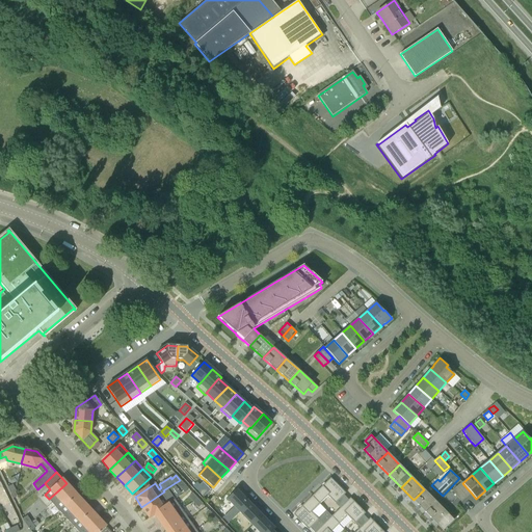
[(330,478),(312,497),(319,504),(327,496),(335,503),(345,494),(330,478)]
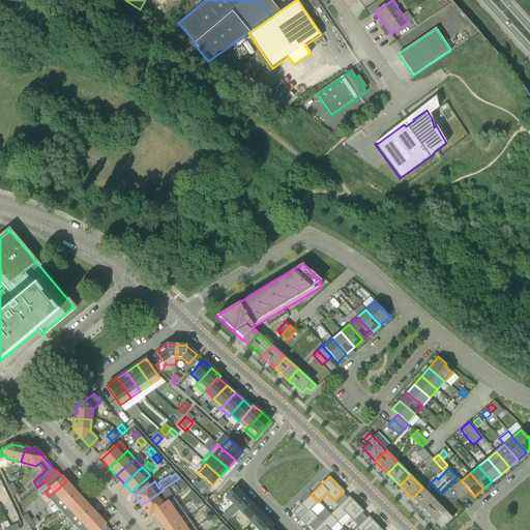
[(179,478),(174,481),(180,488),(185,484),(179,478)]
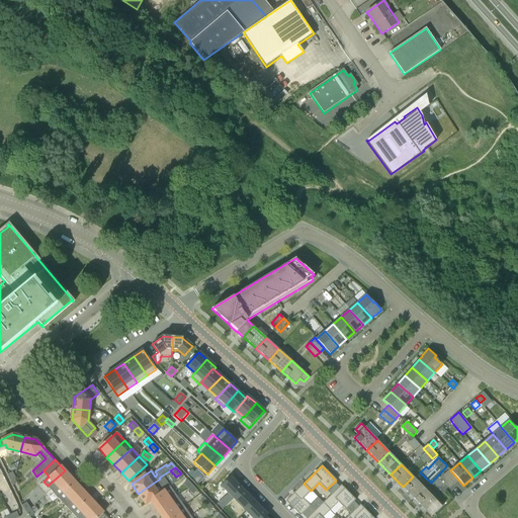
[(198,485),(204,477),(197,469),(190,477),(198,485)]
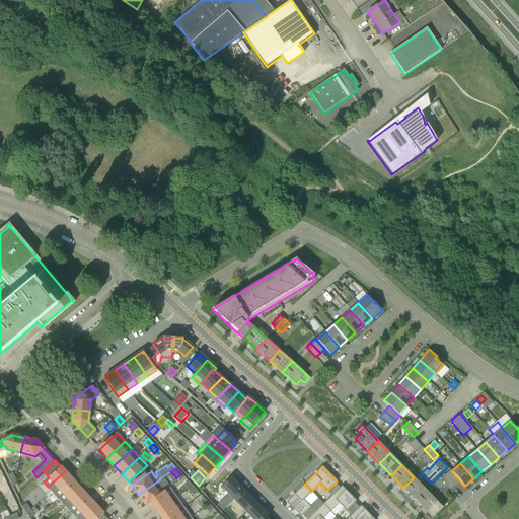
[(459,480),(451,471),(450,470),(446,474),(455,486),(459,480)]
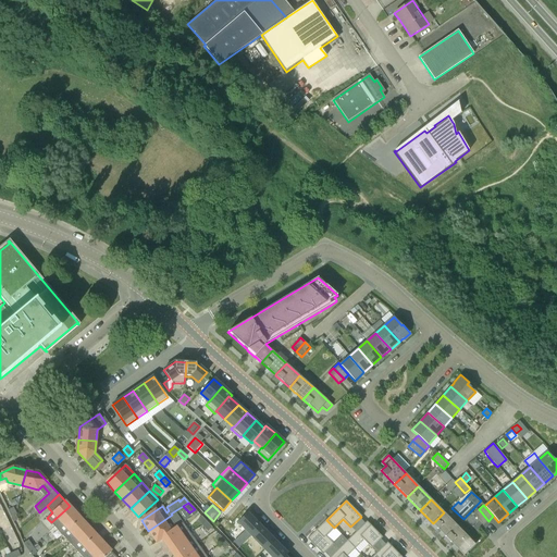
[(70,506),(51,522),(60,533),(78,516),(70,506)]
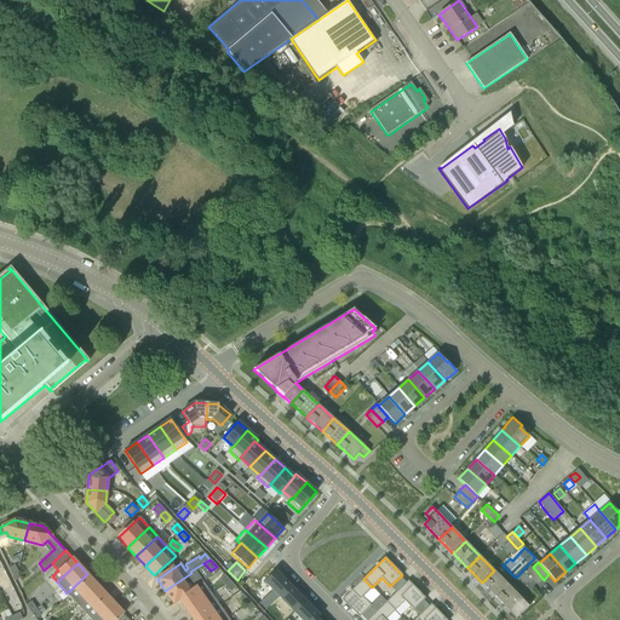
[(19,591),(24,589),(17,574),(19,573),(15,564),(9,568),(19,591)]
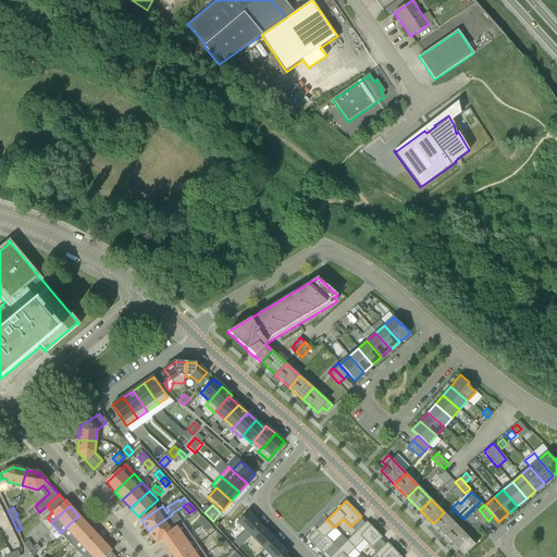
[(489,521),(479,509),(473,514),(483,525),(489,521)]
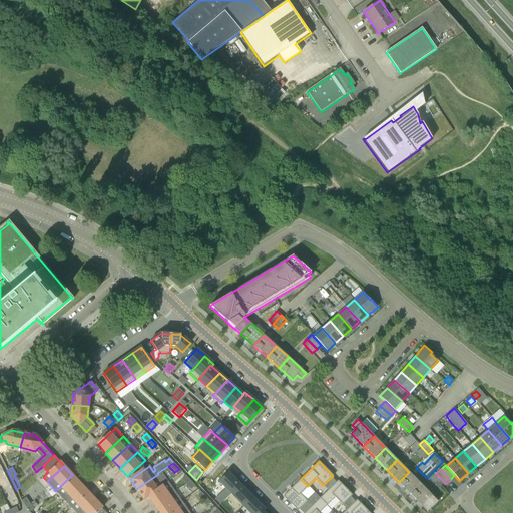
[(161,472),(158,474),(136,489),(144,499),(149,496),(168,482),(161,472)]
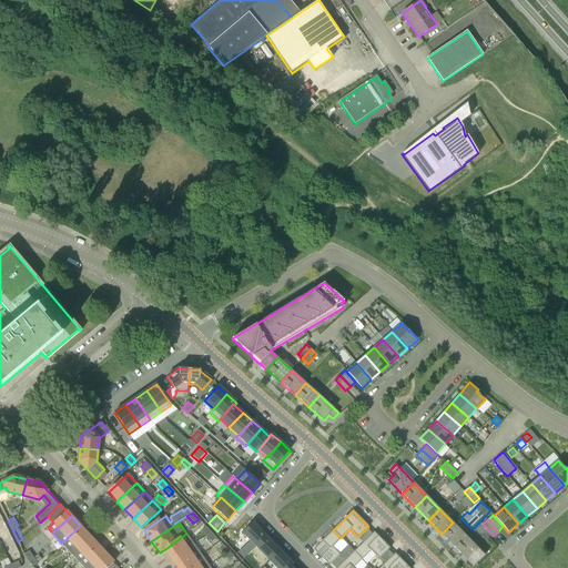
[(243,533),(256,547),(266,537),(252,523),(243,533)]
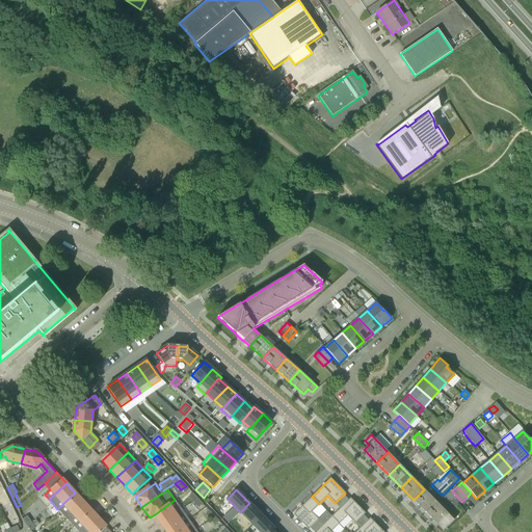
[(414,500),(426,513),(436,503),(424,489),(414,500)]
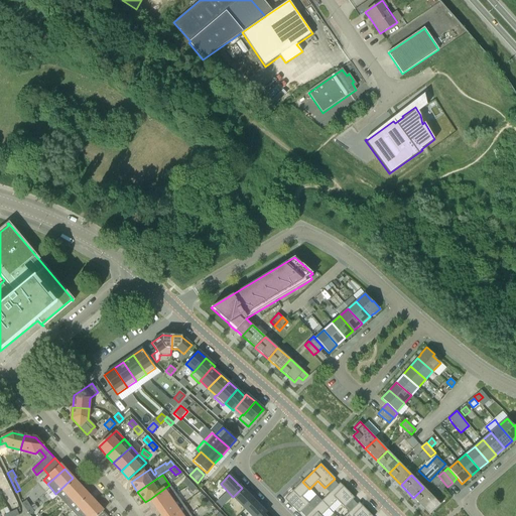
[(73,478),(55,494),(65,503),(82,487),(73,478)]
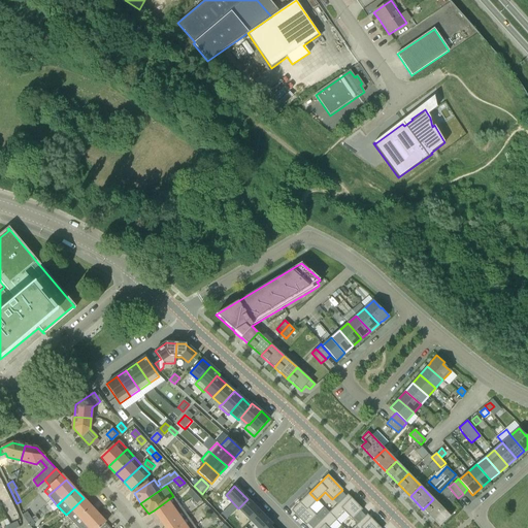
[(192,499),(196,495),(191,490),(187,493),(192,499)]
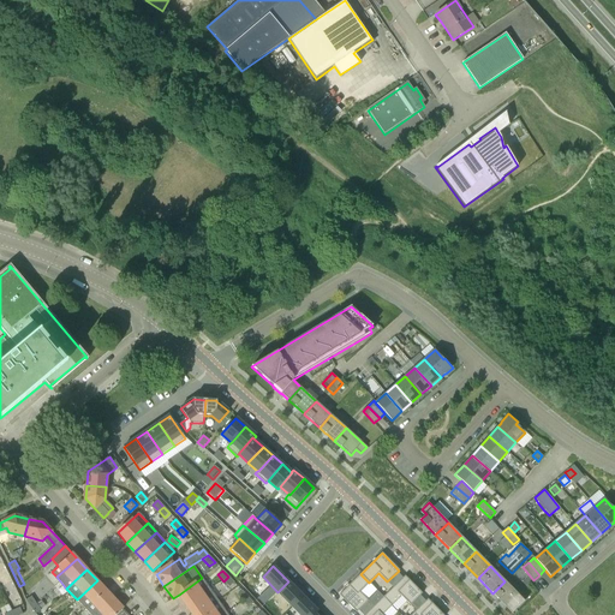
[(359,592),(369,583),(360,574),(339,595),(357,613),(369,601),(359,592)]
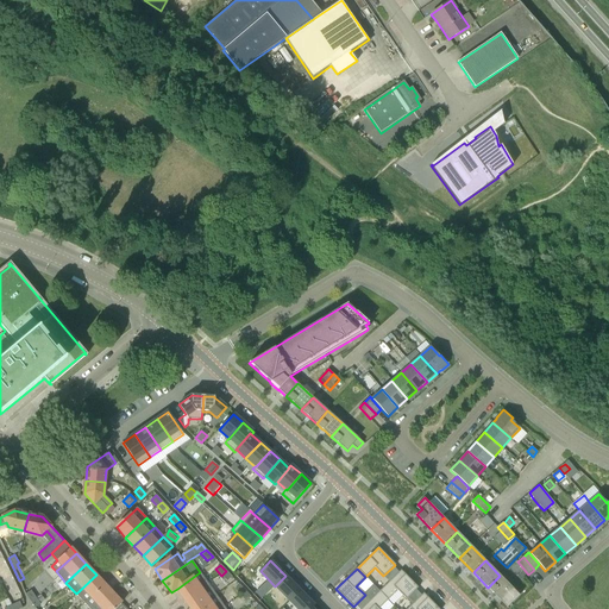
[(401,570),(380,591),(388,600),(397,590),(406,600),(418,588),(401,570)]
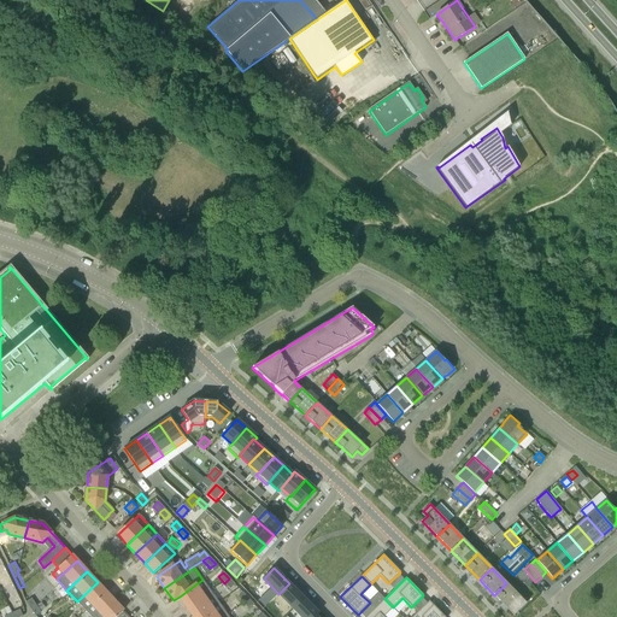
[(235,585),(229,579),(224,583),(230,589),(235,585)]
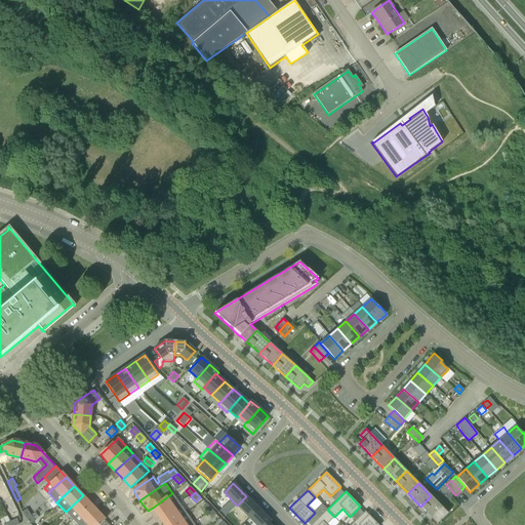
[(173,493),(172,493),(153,508),(159,517),(179,502),(173,493)]
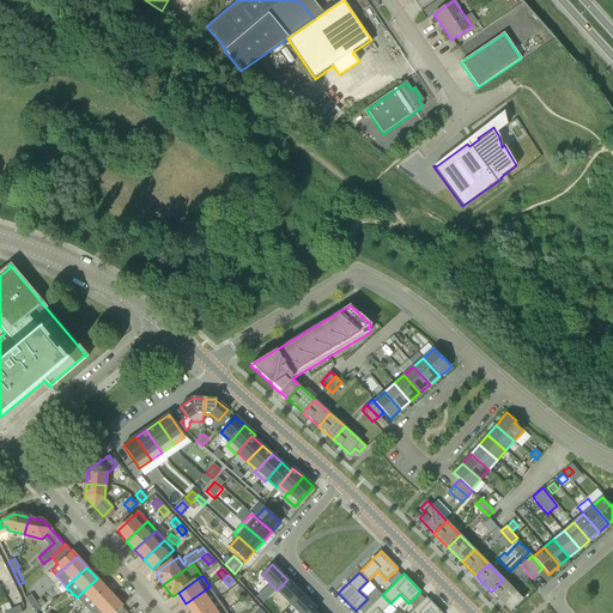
[(97,578),(77,598),(86,610),(108,590),(97,578)]
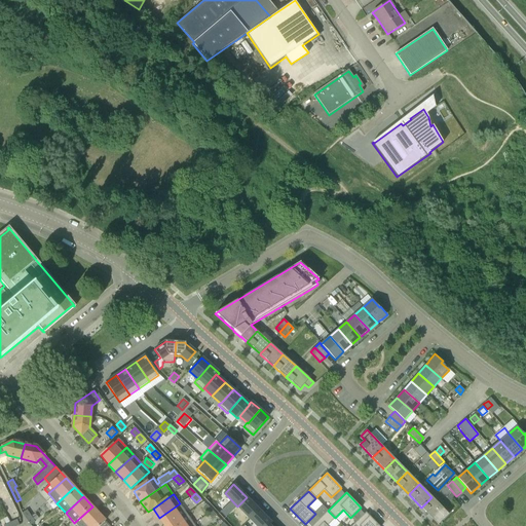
[(259,510),(247,497),(237,506),(250,519),(259,510)]
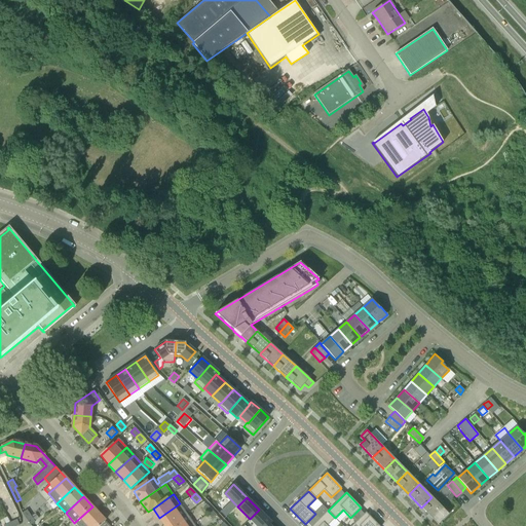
[(431,497),(421,508),(434,520),(438,525),(449,515),(431,497)]
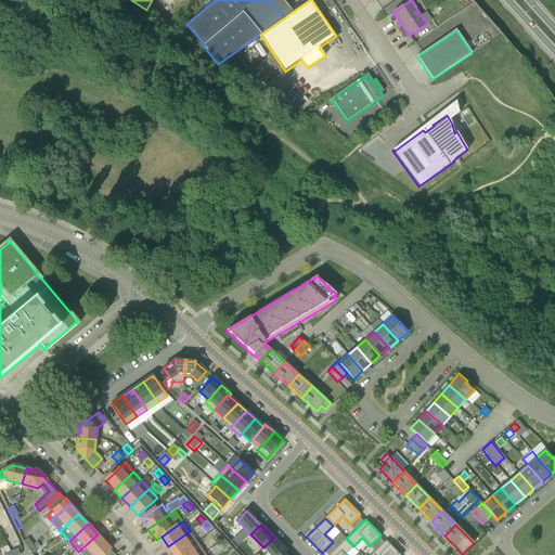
[(190,531),(168,546),(173,554),(179,554),(197,542),(190,531)]
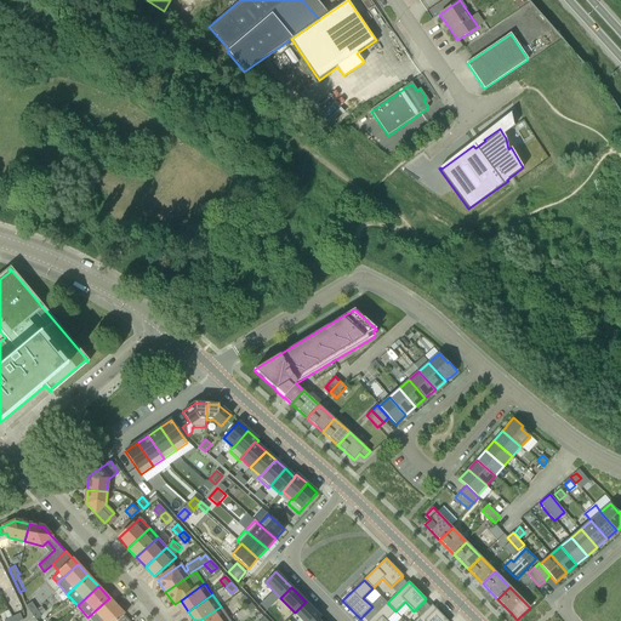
[(245,608),(250,603),(244,597),(239,600),(245,608)]
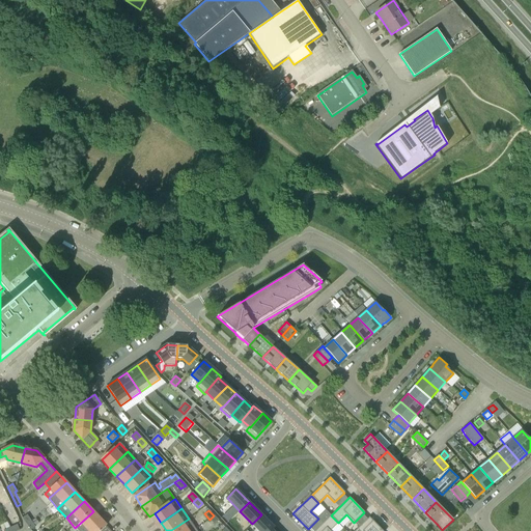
[(327,510),(318,519),(323,524),(331,515),(327,510)]
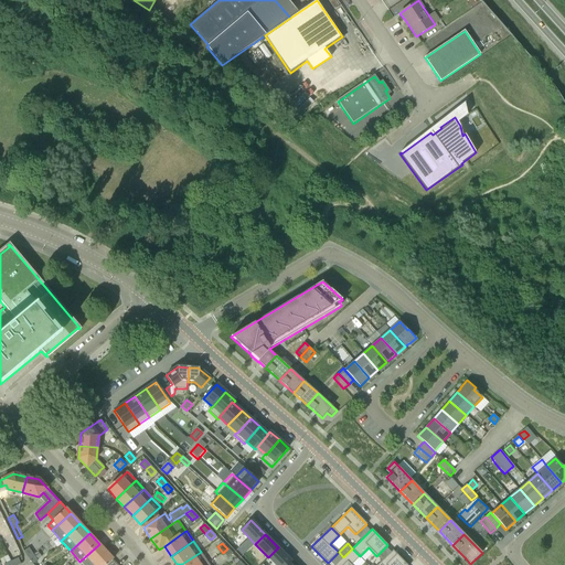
[(80,562),(83,564),(96,564),(108,554),(99,544),(80,562)]
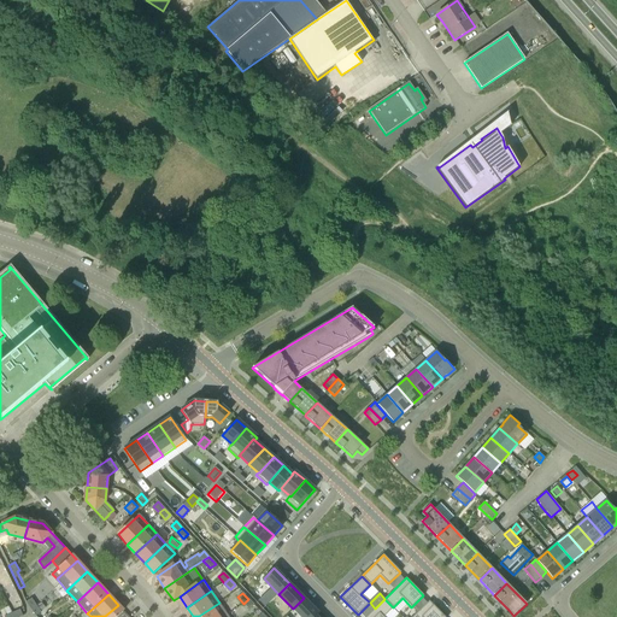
[(36,606),(31,598),(25,603),(36,616),(41,612),(41,611),(36,606)]
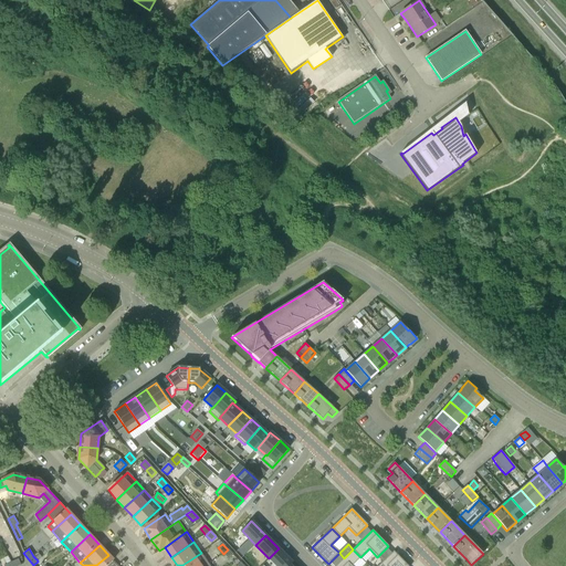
[(279,548),(269,558),(275,565),(287,565),(290,565),(292,563),(279,548)]
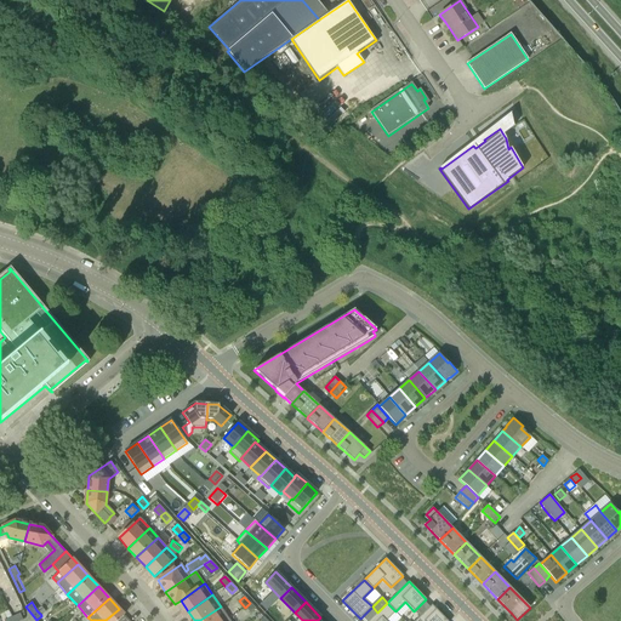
[(256,609),(250,603),(245,608),(251,614),(256,609)]
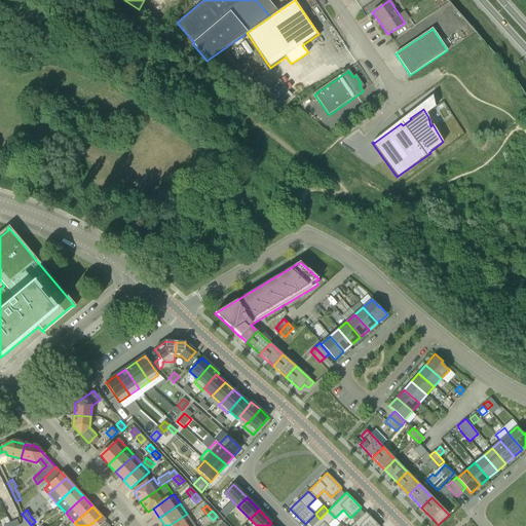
[(327,525),(335,518),(328,511),(320,519),(311,525),(327,525)]
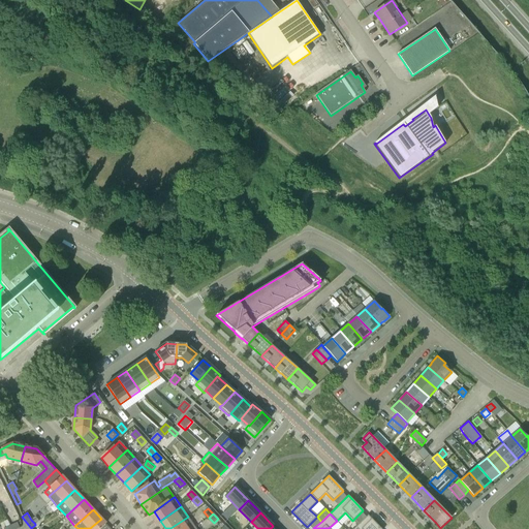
[(380,528),(368,516),(353,528),(380,528)]
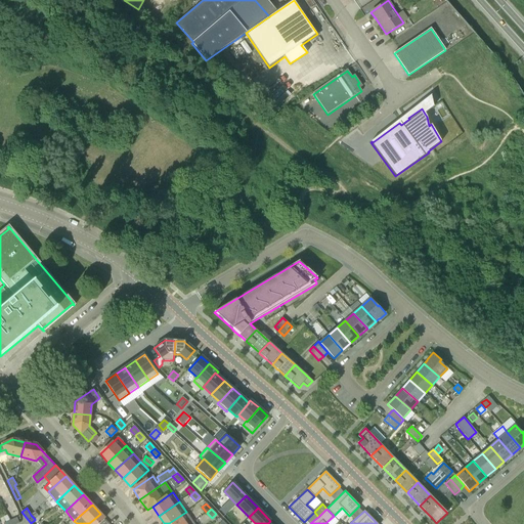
[(186,512),(169,523),(189,523),(193,522),(186,512)]
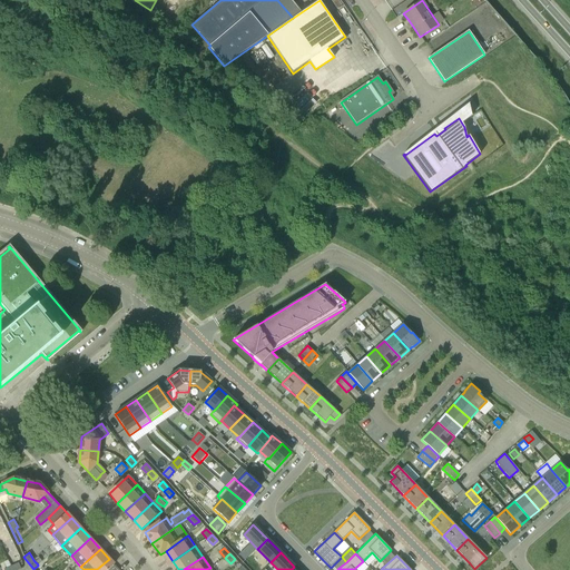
[(119,569),(109,559),(97,569),(119,569)]
